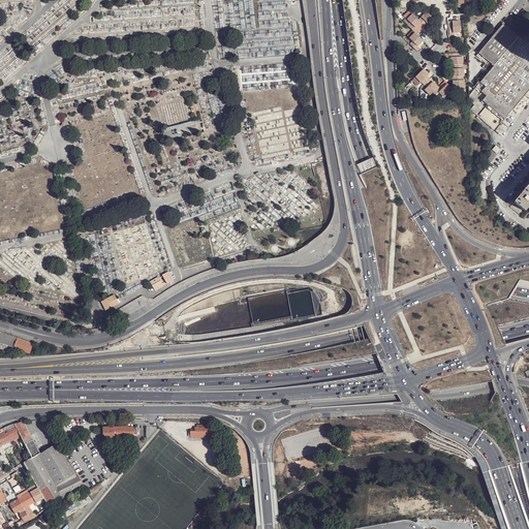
[(434,18),(427,11),(418,20),(419,21),(421,23),(425,26),(428,23),(430,25),(434,22),(432,20),(434,18)]
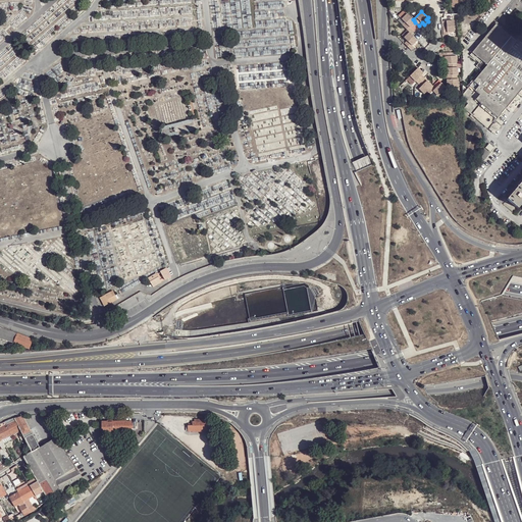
[(405,22),(402,25),(407,30),(409,33),(411,35),(414,32),(410,28),(414,23),(412,22),(414,20),(413,19),(407,13),(402,19),(405,22)]
